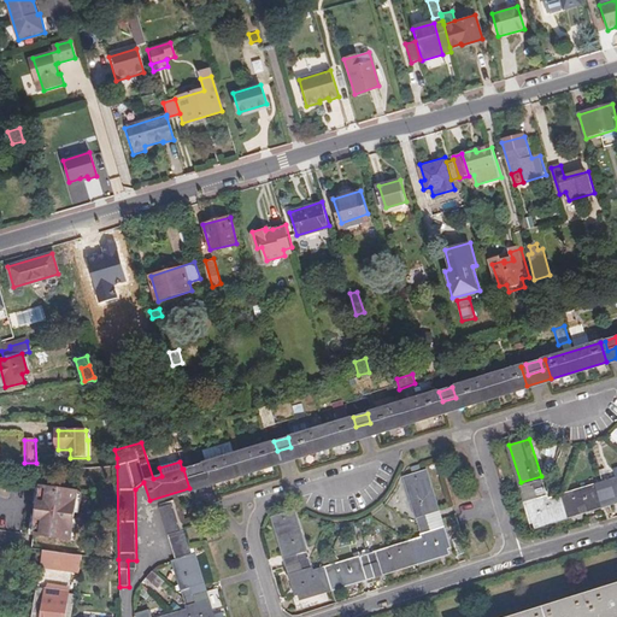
[(206,462),(212,482),(275,463),(269,444),(233,454),(230,444),(203,451),(206,462)]
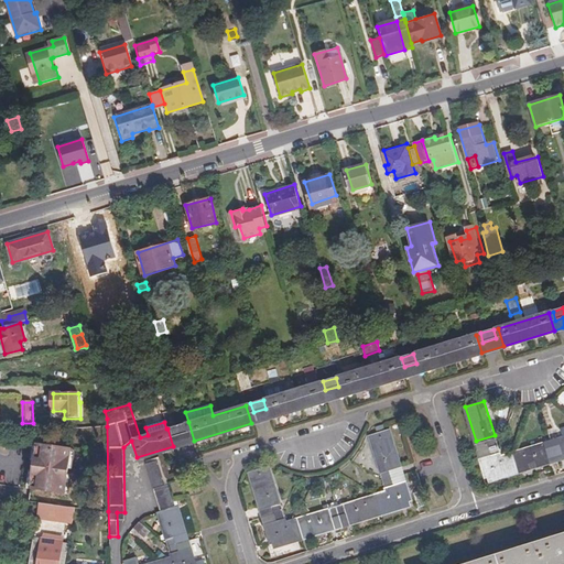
[(167,429),(173,446),(194,441),(188,422),(185,423),(187,432),(174,436),(172,427),(167,429)]
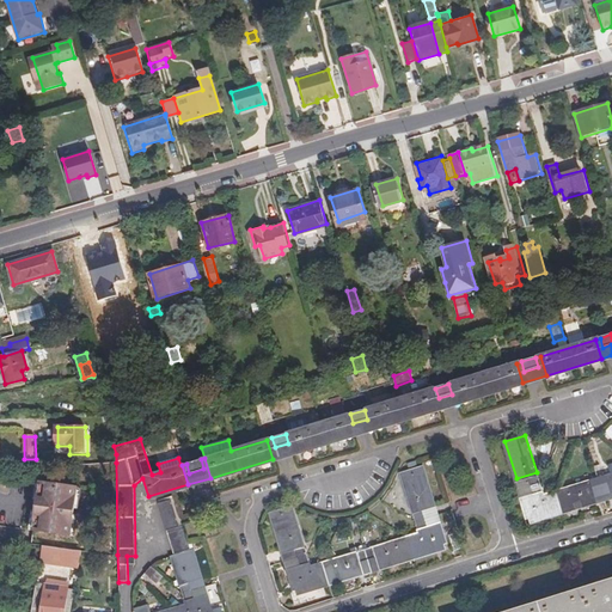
[(201,459),(187,464),(189,473),(203,469),(201,459)]
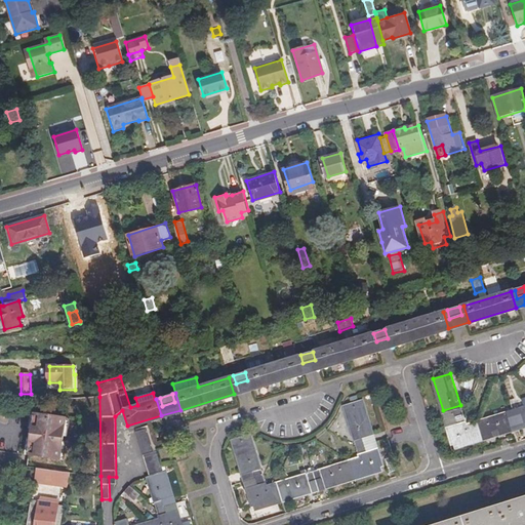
[(354,438),(371,433),(361,401),(344,406),(354,438)]
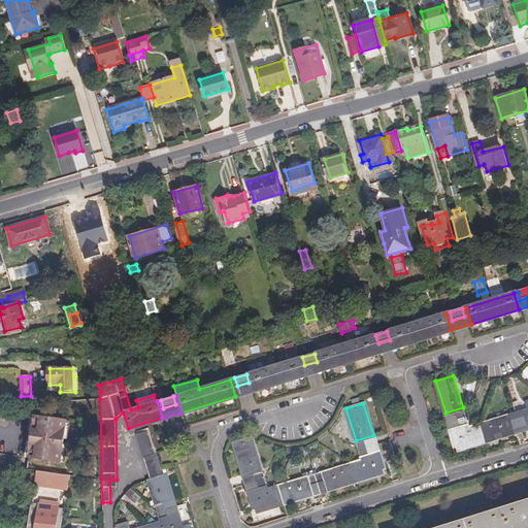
[(446,413),(452,433),(469,428),(467,424),(459,426),(455,415),(464,411),(463,407),(446,413)]
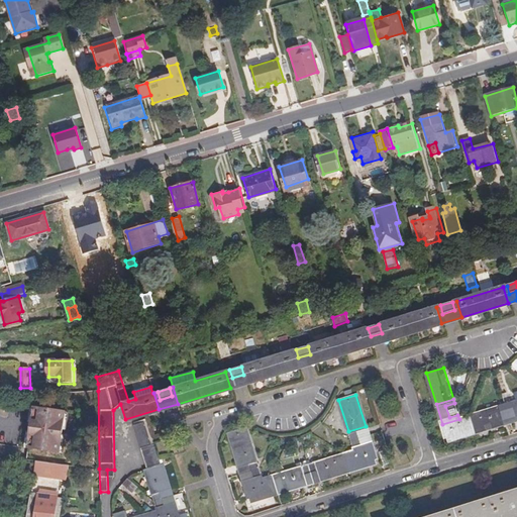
[(513,411),(507,413),(510,421),(516,418),(516,411),(514,402),(511,403),(513,411)]
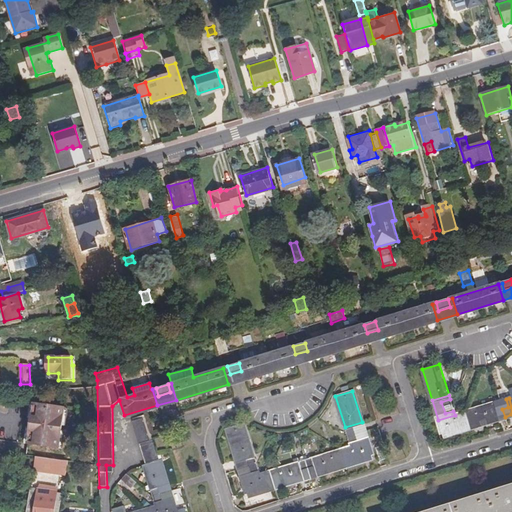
[(445,413),(453,411),(450,399),(441,402),(445,413)]
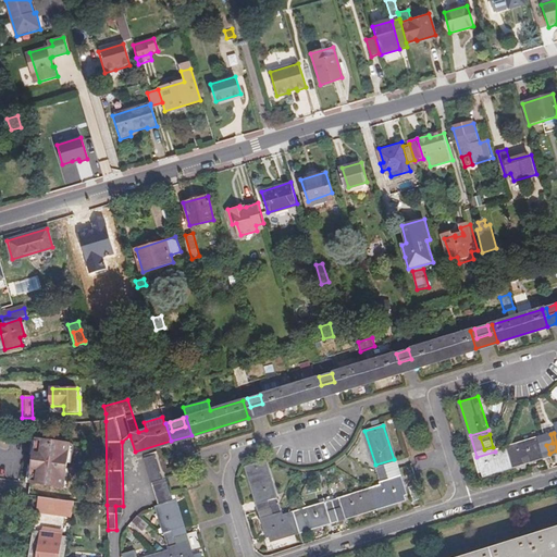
[(551,434),(537,438),(540,447),(546,445),(553,443),(551,434)]
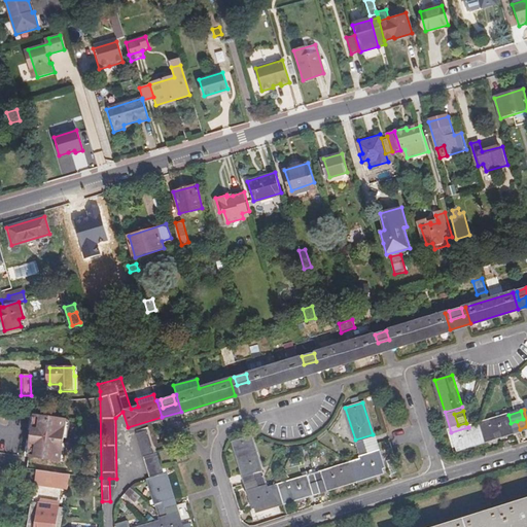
[(504,416),(510,432),(520,429),(517,421),(511,423),(508,415),(504,416)]
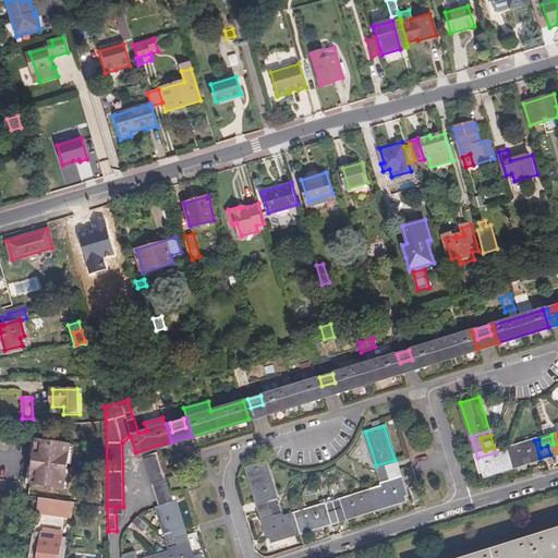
[(63,489),(71,446),(37,440),(29,484),(63,489)]
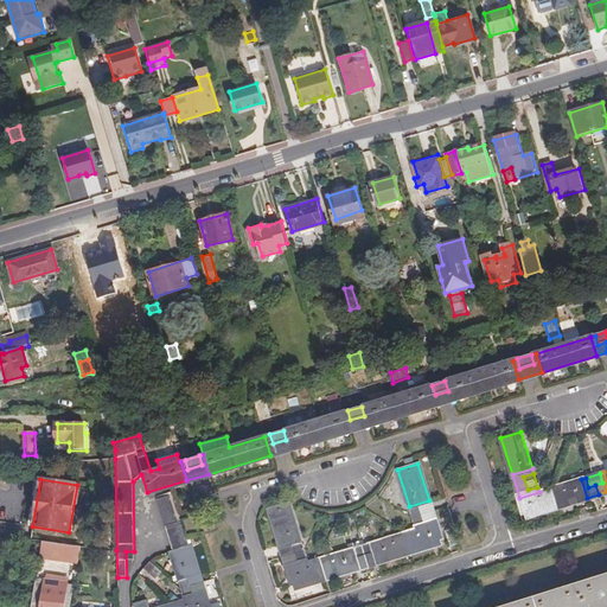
[(583,499),(587,498),(581,479),(540,492),(519,498),(525,517),(574,502),(576,510),(586,506),(583,499)]
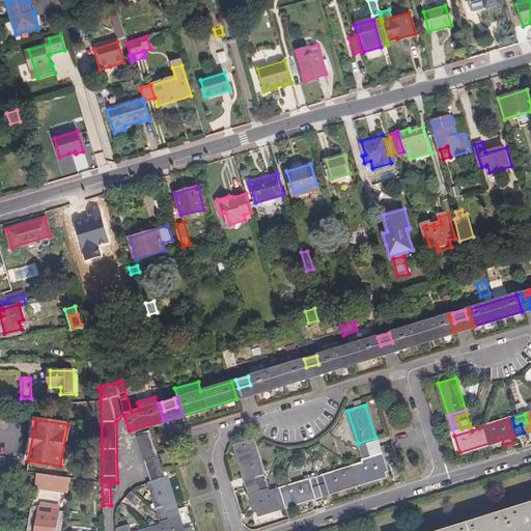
[(154,504),(171,499),(149,430),(136,435),(151,482),(147,483),(154,504)]
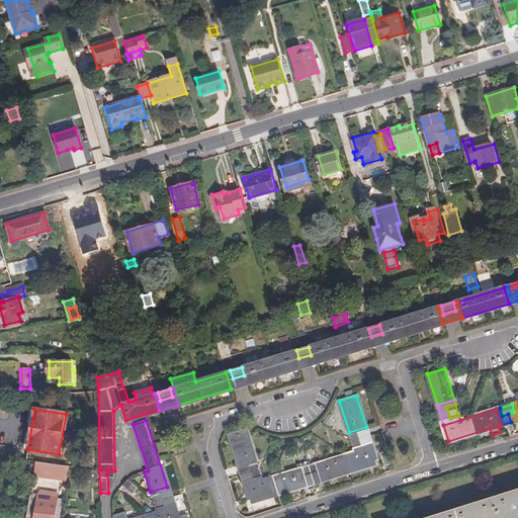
[(355,451),(371,446),(366,427),(349,432),(350,436),(359,433),(362,445),(354,448),(355,451)]
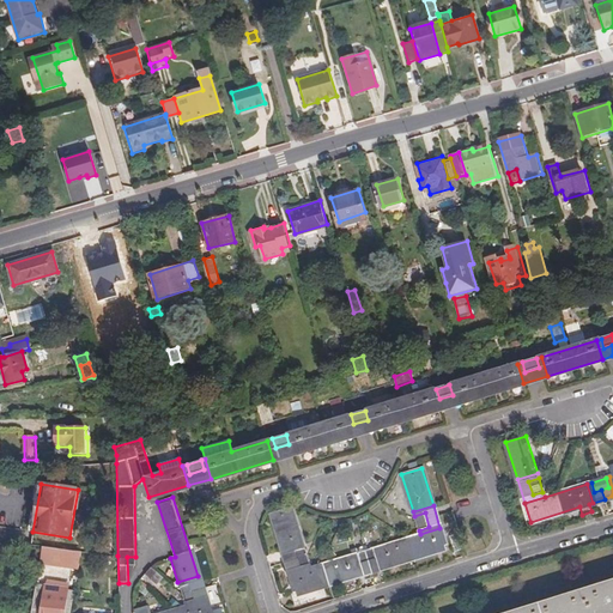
[(273,513),(285,550),(302,544),(304,544),(293,507),(273,513)]
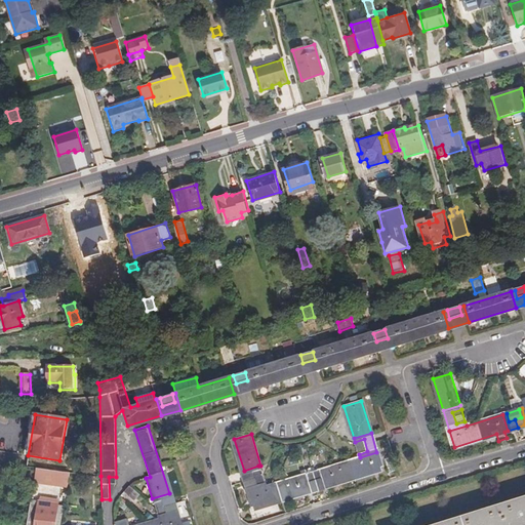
[(355,442),(359,454),(367,451),(364,439),(355,442)]
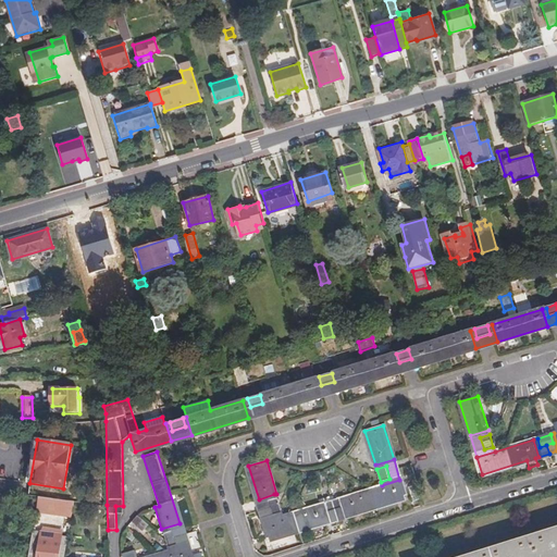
[(335,509),(338,518),(405,497),(399,480),(382,485),(335,499),(333,500),(326,503),(330,511),(335,509)]
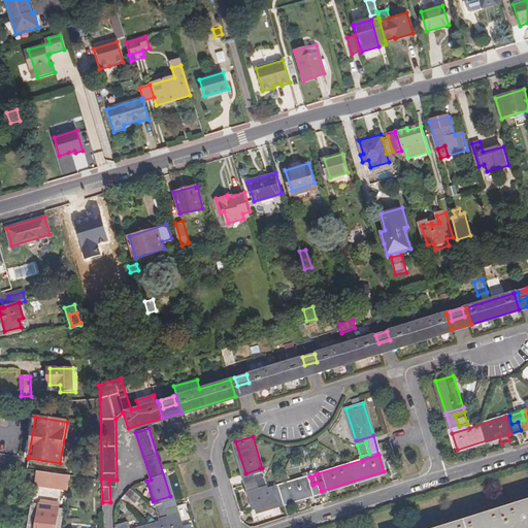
[(401,473),(397,461),(388,463),(392,476),(401,473)]
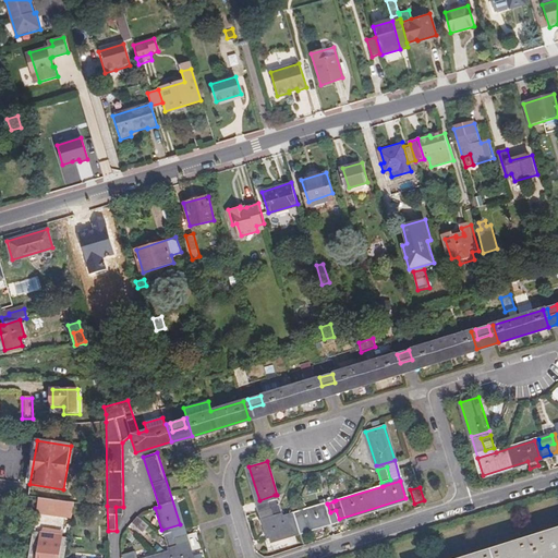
[(259,511),(263,511),(271,508),(274,514),(282,511),(278,499),(276,499),(275,495),(259,500),(261,505),(257,506),(259,511)]
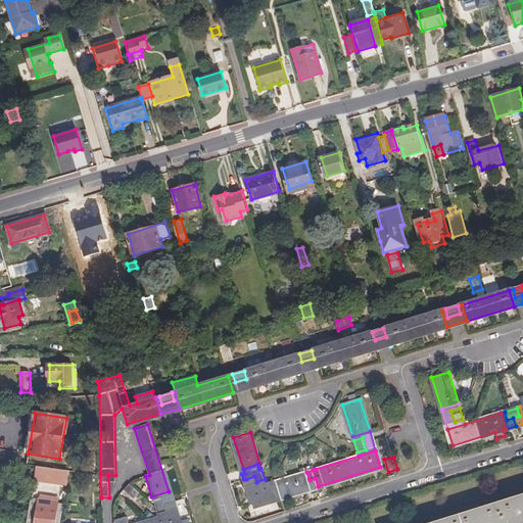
[(61,469),(37,466),(35,480),(59,483),(61,469)]
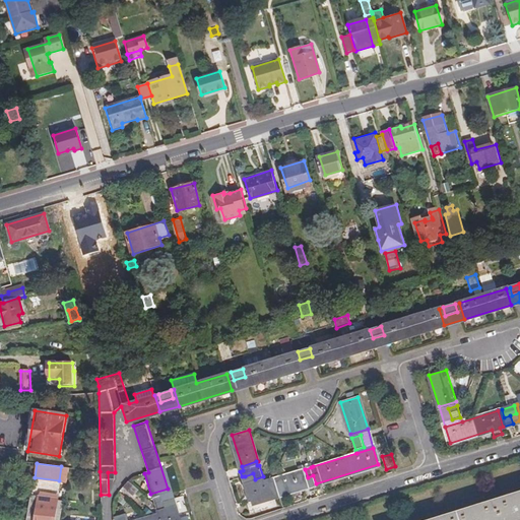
[(309,485),(316,483),(313,475),(308,477),(305,469),(301,470),(306,486),(309,485)]
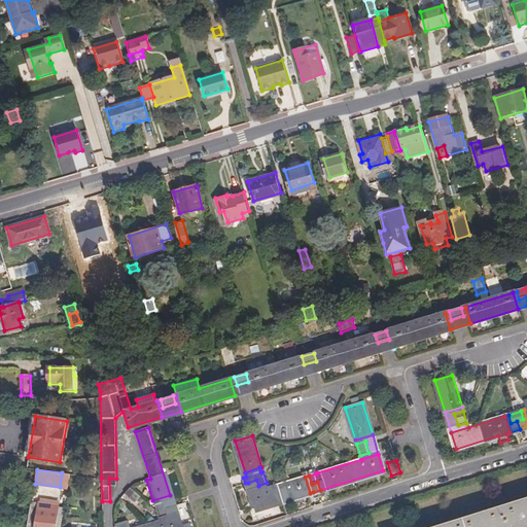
[(278,503),(310,493),(305,477),(304,477),(268,488),(251,493),(256,510),(252,511),(255,520),(281,513),(278,503)]
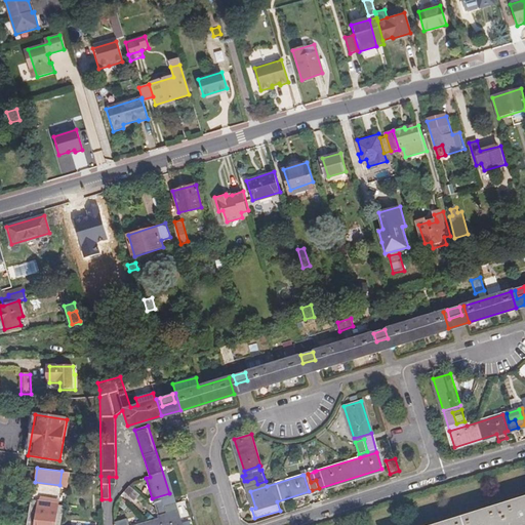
[(247,481),(250,491),(267,486),(266,481),(257,484),(255,478),(247,481)]
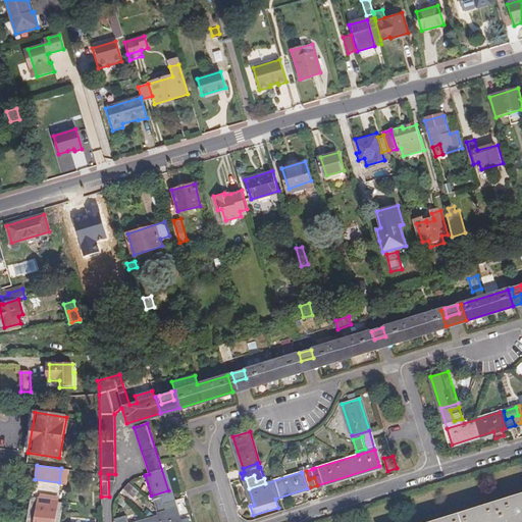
[(521,521),(521,482),(396,521),(521,521)]
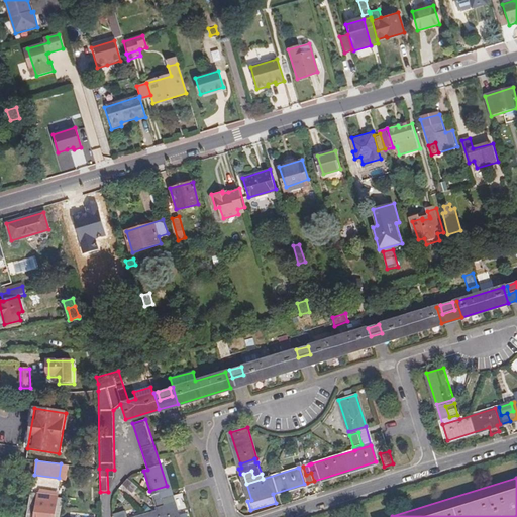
[(131,493),(136,487),(126,480),(121,485),(131,493)]
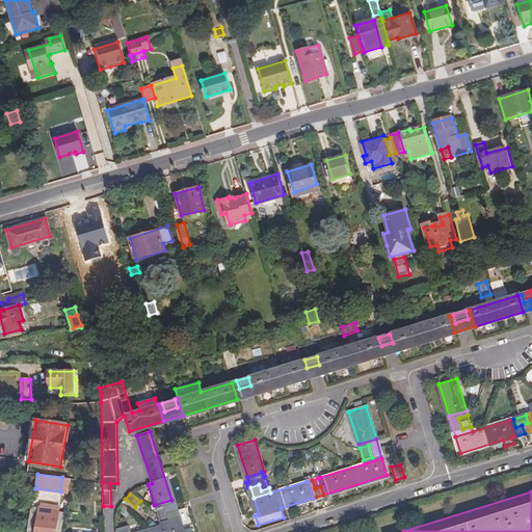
[(325,502),(323,495),(316,497),(318,504),(325,502)]
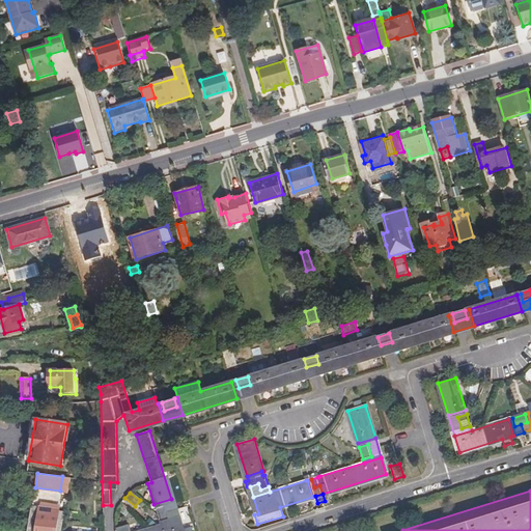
[(159,520),(160,525),(177,519),(171,499),(154,504),(155,508),(163,505),(166,518),(159,520)]
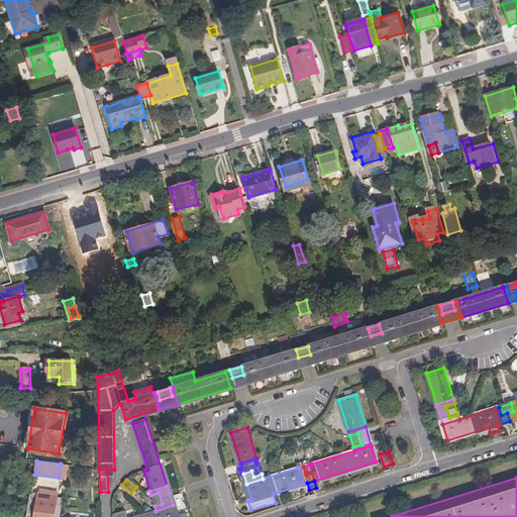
[(32,490),(28,511),(34,512),(37,491),(32,490)]
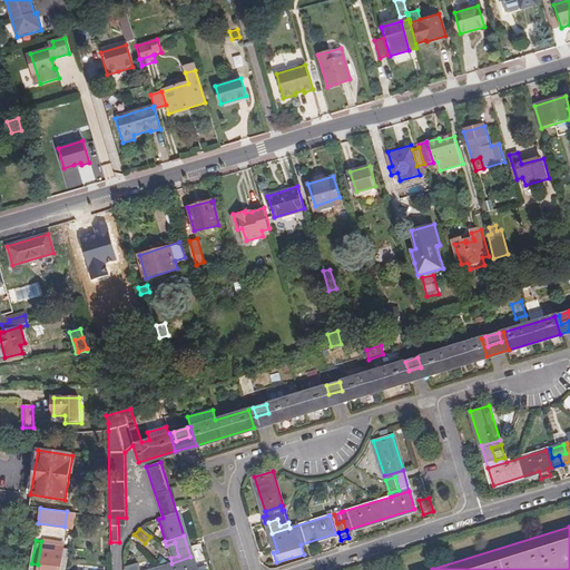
[(37,569),(59,569),(62,544),(41,541),(38,564),(37,569)]
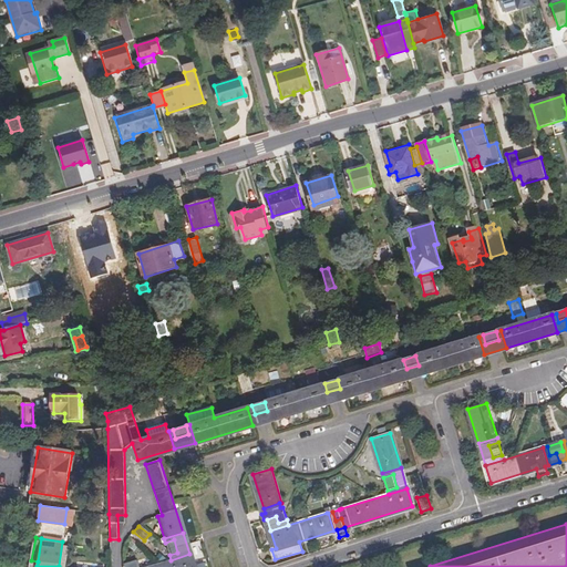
[(165,543),(169,555),(177,553),(174,539),(165,543)]
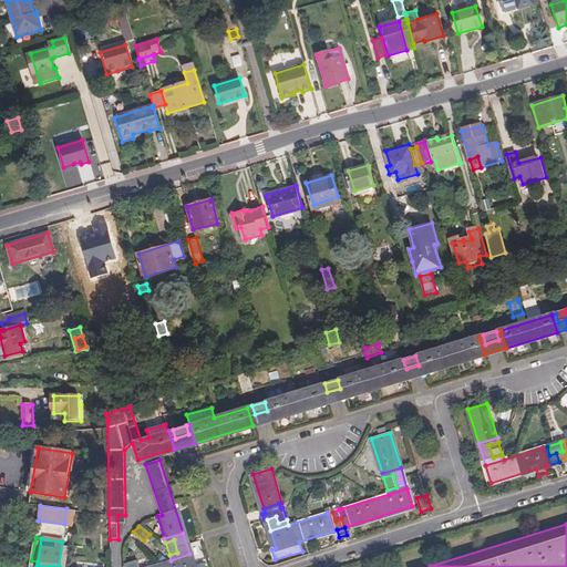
[(133,553),(137,548),(131,542),(126,547),(133,553)]
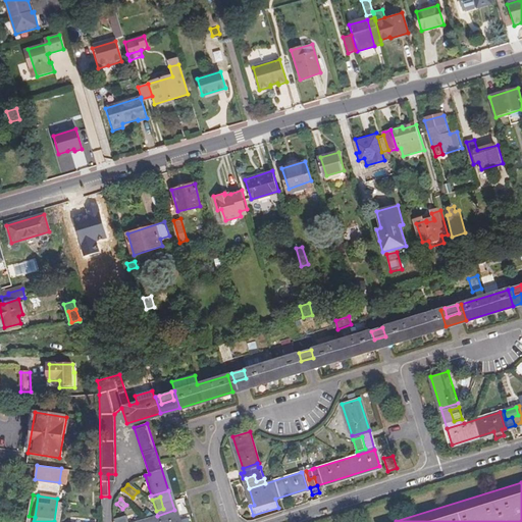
[(177,521),(174,510),(157,516),(138,521),(177,521)]
